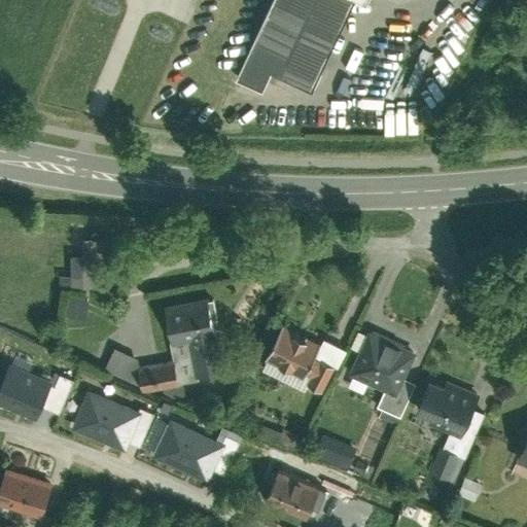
[(274,0),(237,81),(262,94),(272,74),(311,92),(353,0),(274,0)]
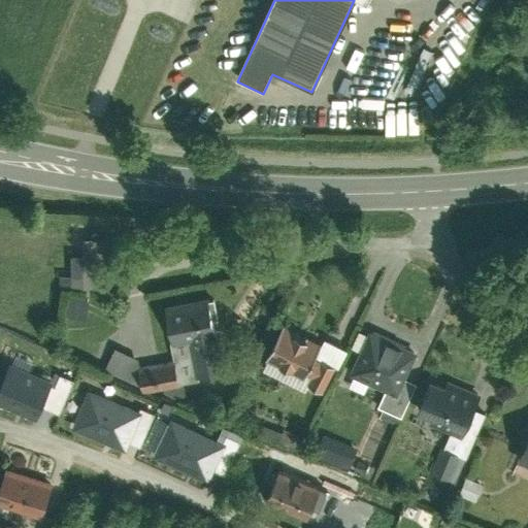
[(108,239),(83,242),(83,261),(71,263),(71,277),(60,277),(60,290),(106,291),(108,239)]
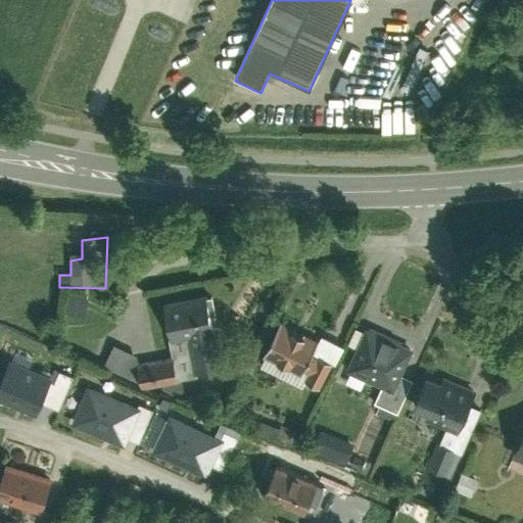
[(88,297),(69,293),(65,312),(85,315),(88,297)]
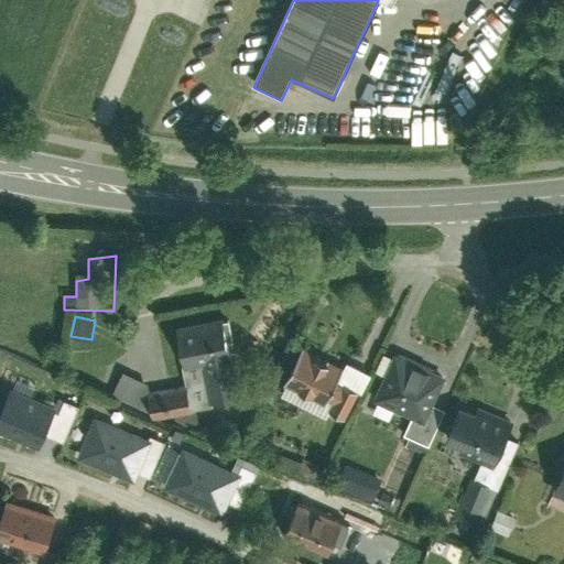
[(240,402),(226,321),(176,329),(185,369),(202,367),(208,408),(240,402)]
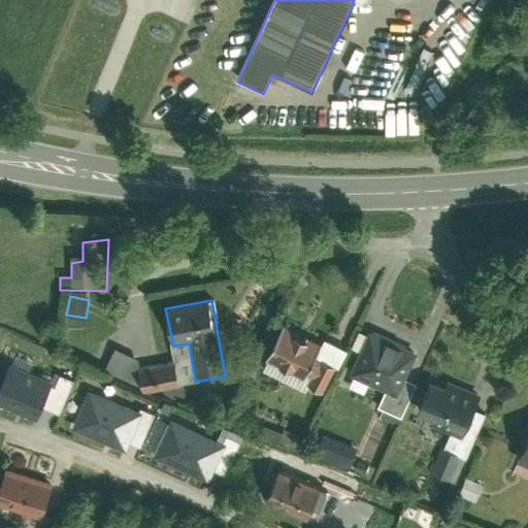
[(324,342),(286,325),(265,359),(269,361),(297,375),(304,378),(316,359),(324,342)]
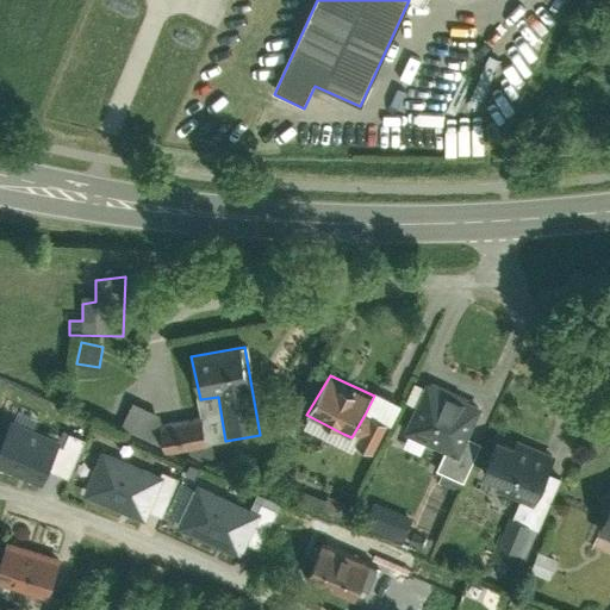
[(480,410),(427,386),(405,434),(446,453),(459,459),(467,440),(480,410)]
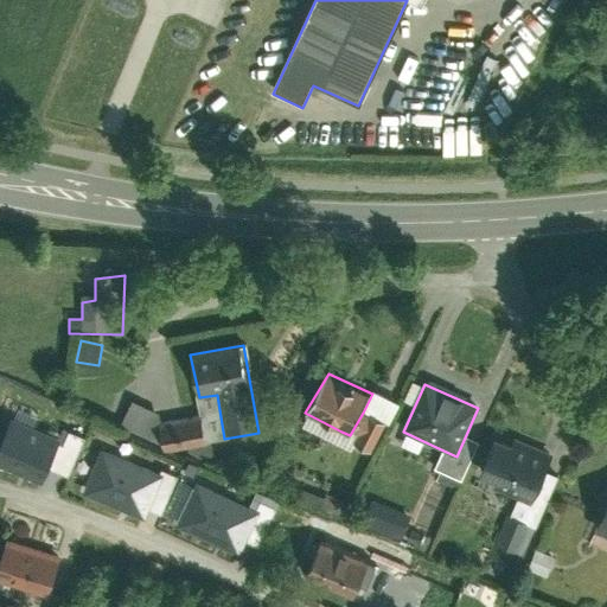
[(372,394),(363,413),(387,423),(389,425),(401,403),(375,389),(372,394)]
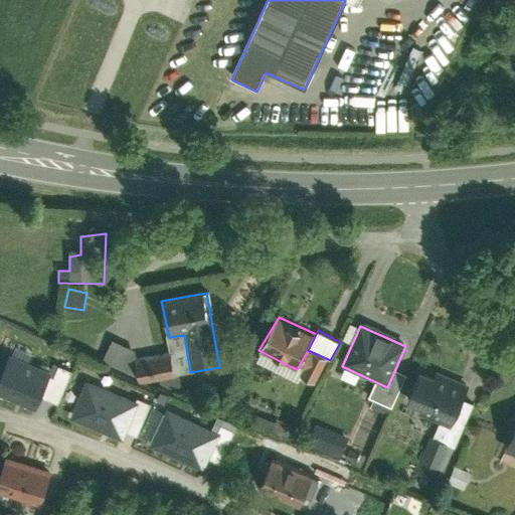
[(135,351),(111,341),(101,363),(139,380),(136,361),(135,351)]
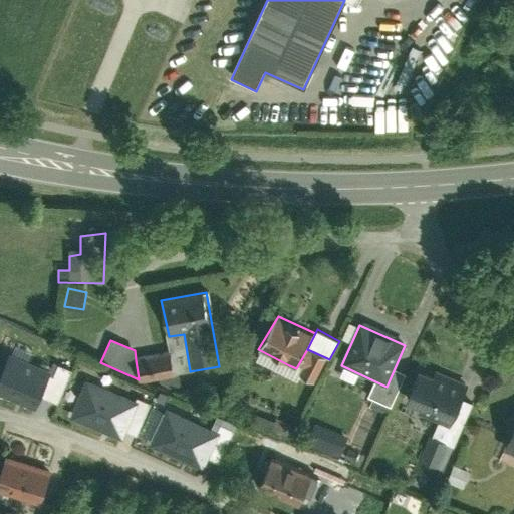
[(0,390),(37,405),(51,367),(4,348),(0,358),(0,390)]
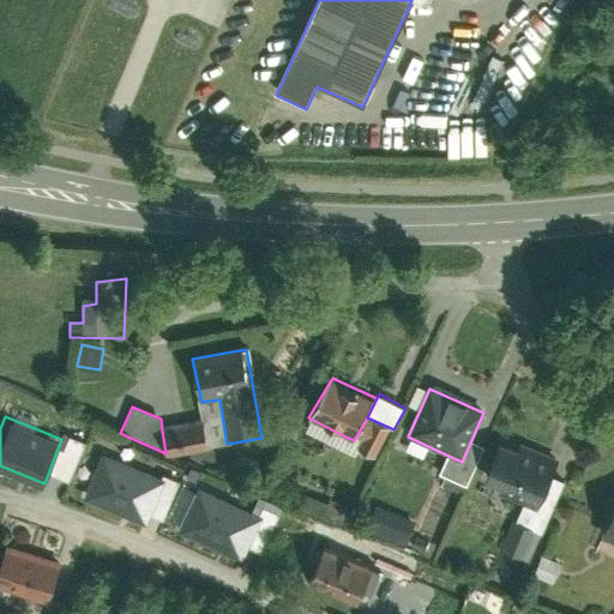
[(391,428),(367,417),(354,440),(361,444),(359,449),(375,457),(391,428)]
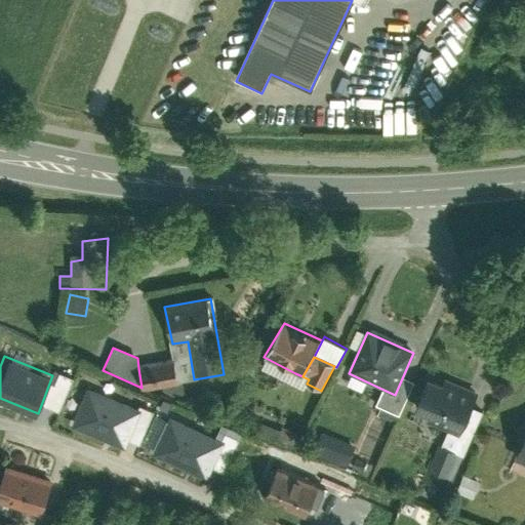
[(303,376),(268,359),(261,370),(303,390),(307,384),(309,379),(303,376)]
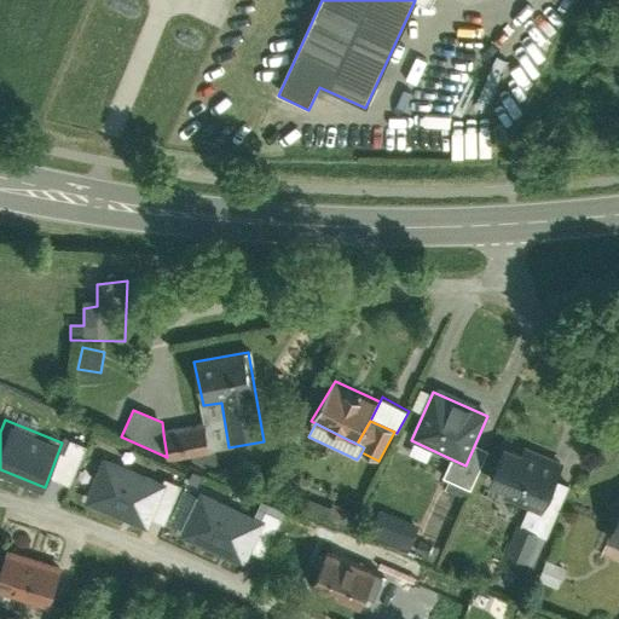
[(210,451),(206,426),(163,434),(167,457),(168,463),(212,456),(210,451)]
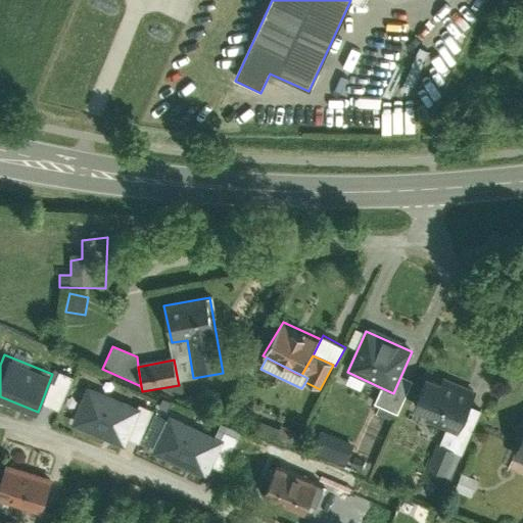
[(423,376),(410,405),(425,411),(422,419),(448,430),(454,433),(467,403),(470,397),(423,376)]
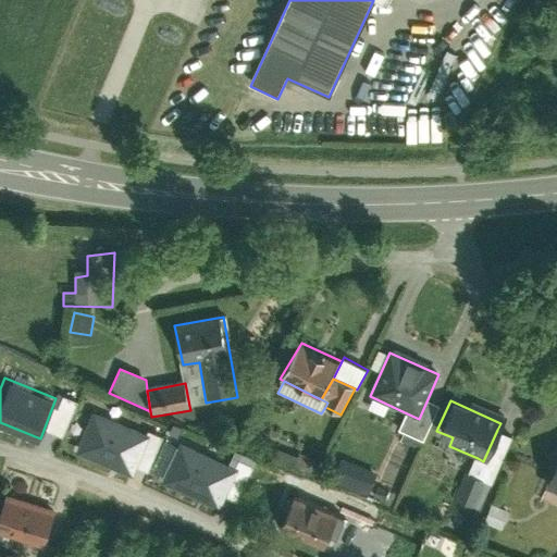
[(438,407),(426,401),(419,419),(407,413),(398,432),(422,443),(438,407)]
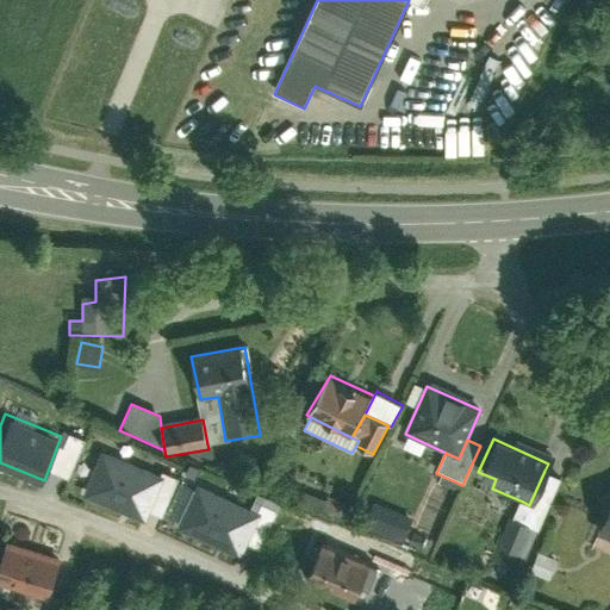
[(163,473),(103,449),(86,492),(147,516),(163,473)]
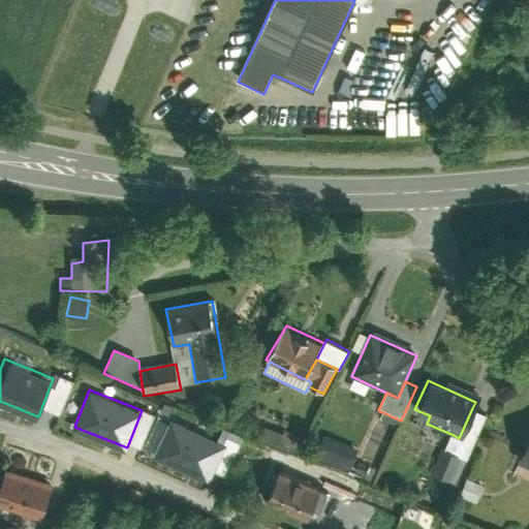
[(487,413),(472,408),(459,438),(454,435),(433,483),(454,491),(487,413)]
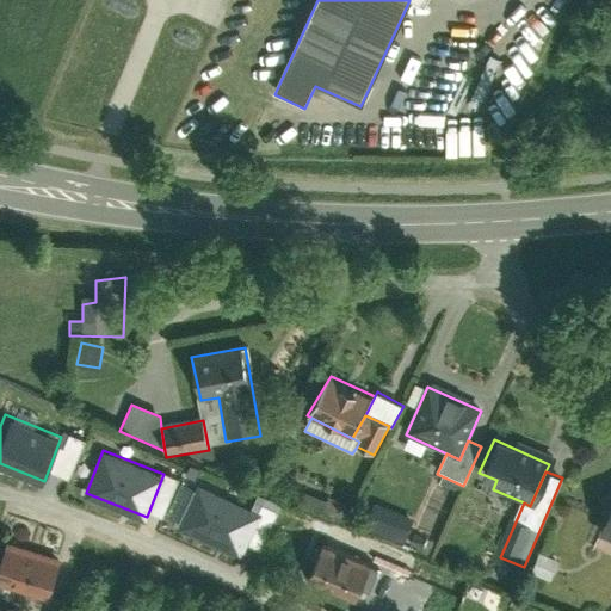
[(198,481),(179,524),(241,551),(261,510),(198,481)]
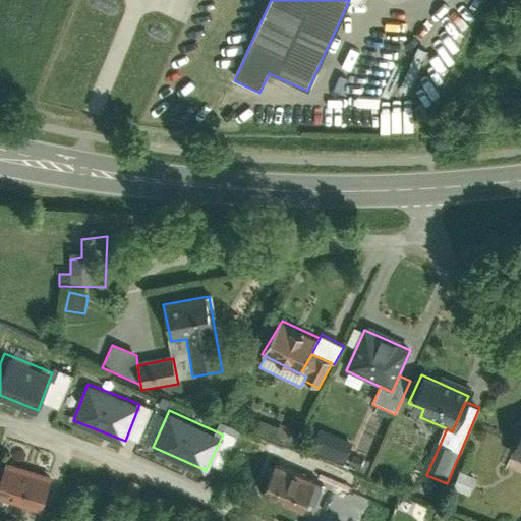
[(279,427),(265,421),(259,432),(289,445),(296,429),(282,423),(279,427)]
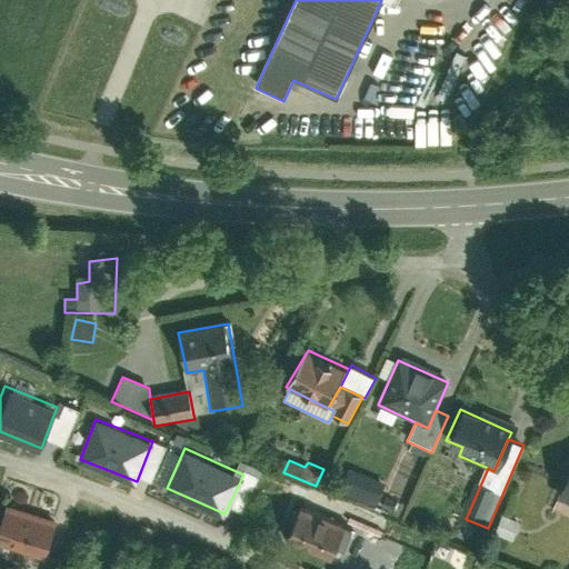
[(385,482),(346,468),(337,491),(375,506),(385,482)]
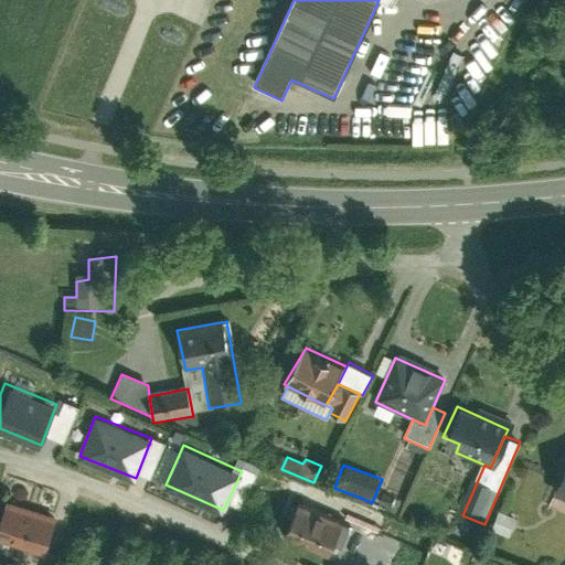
[(564,499),(556,496),(551,508),(564,513),(564,499)]
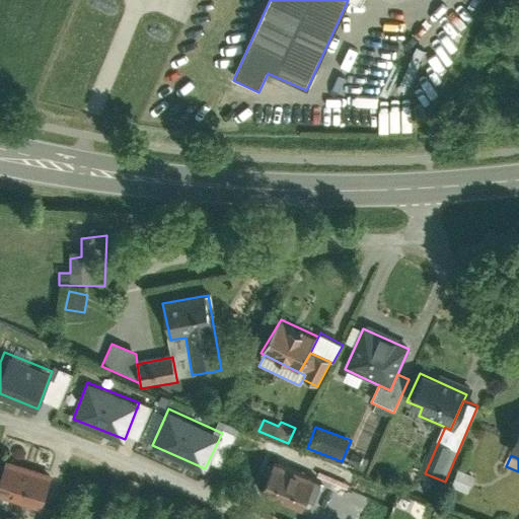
[(53,471),(5,457),(0,473),(0,495),(42,508),(53,471)]
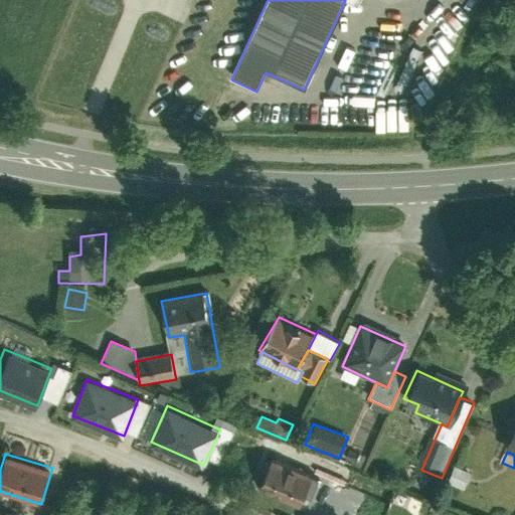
[(300,503),(312,474),(271,456),(261,480),(273,484),(270,491),(300,503)]
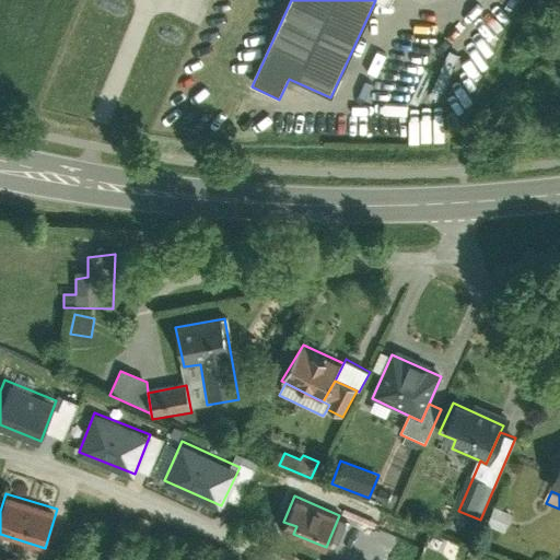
[(374,526),(382,511),(352,499),(343,513),(374,526)]
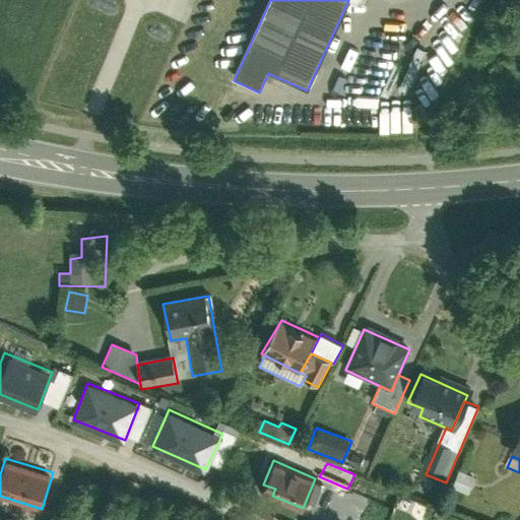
[(477,479),(458,471),(451,489),(470,497),(477,479)]
